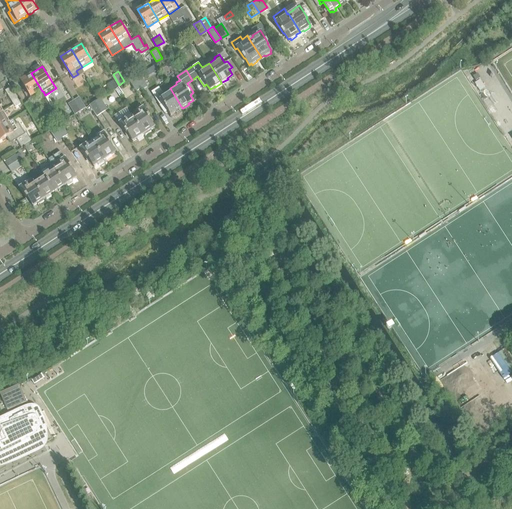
[(147,83),(140,71),(134,75),(141,85),(142,87),(147,83)]
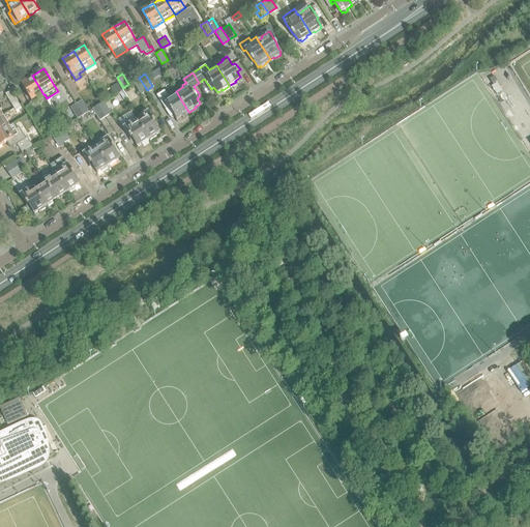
[(43,94),(32,76),(22,82),(32,98),(33,100),(43,94)]
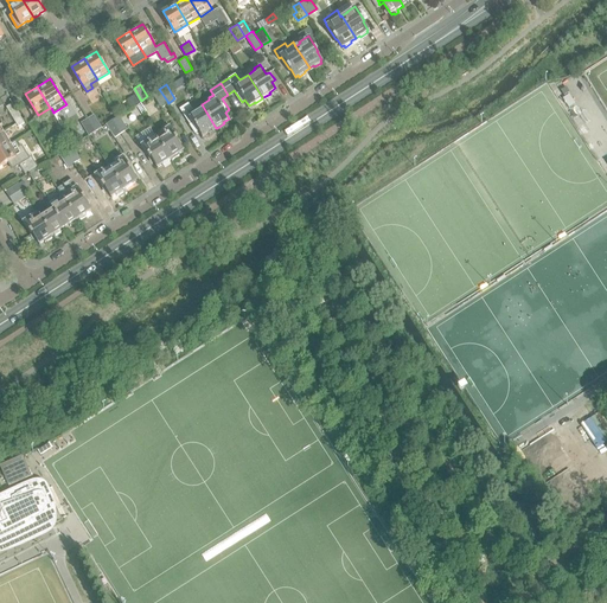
[(167,101),(159,89),(153,92),(161,106),(167,101)]
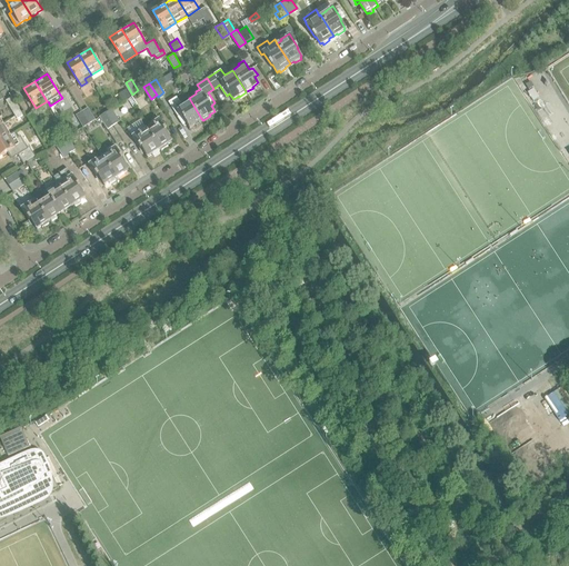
[(131,95),(126,87),(118,92),(122,100),(131,95)]
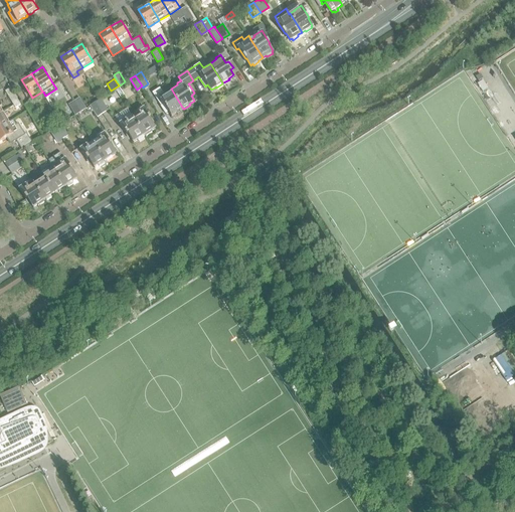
[(183,109),(171,89),(164,93),(160,86),(152,91),(161,105),(165,112),(168,110),(172,115),(177,112),(177,113),(183,109)]
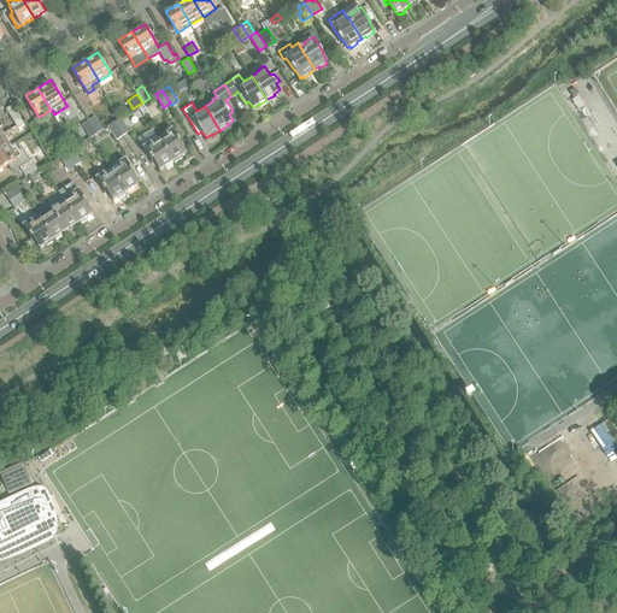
[(23,121),(12,104),(6,107),(17,124),(23,121)]
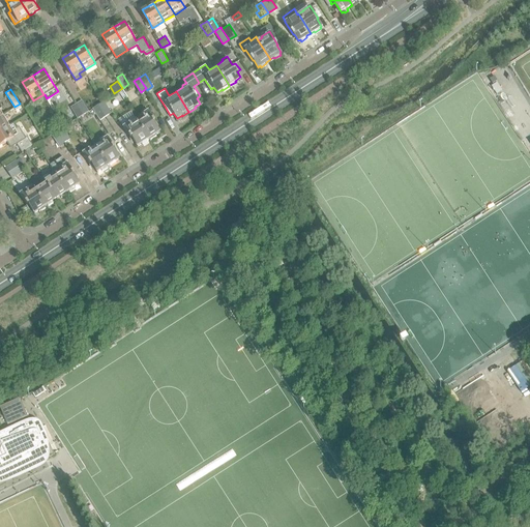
[(89,110),(82,98),(76,103),(83,113),(86,112),(89,110)]
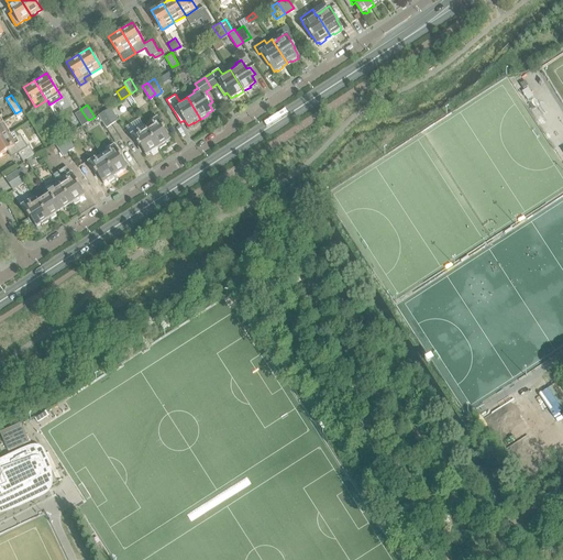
[(119,118),(111,106),(105,110),(112,122),(119,118)]
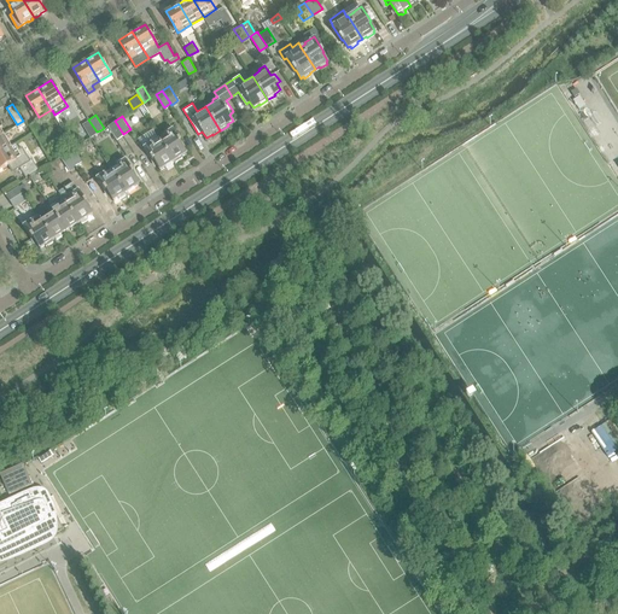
[(42,132),(35,120),(28,123),(35,136),(42,132)]
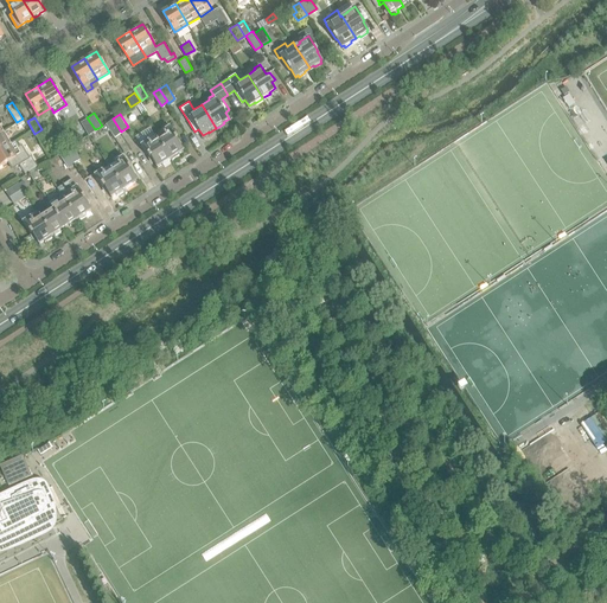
[(95,129),(87,117),(81,121),(89,134),(95,129)]
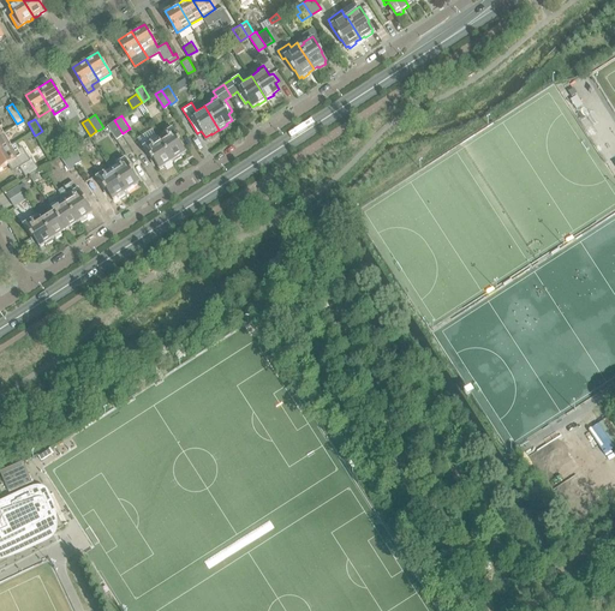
[(123,133),(114,120),(107,125),(115,138),(123,133)]
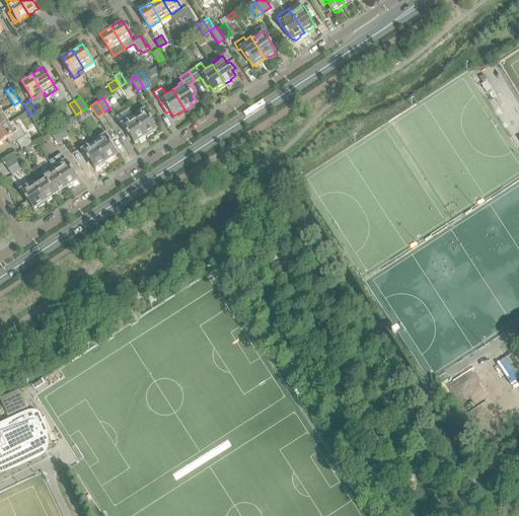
[(154,121),(144,104),(142,105),(144,107),(133,115),(146,135),(146,134),(147,135),(153,132),(152,131),(156,128),(153,122),(154,121)]
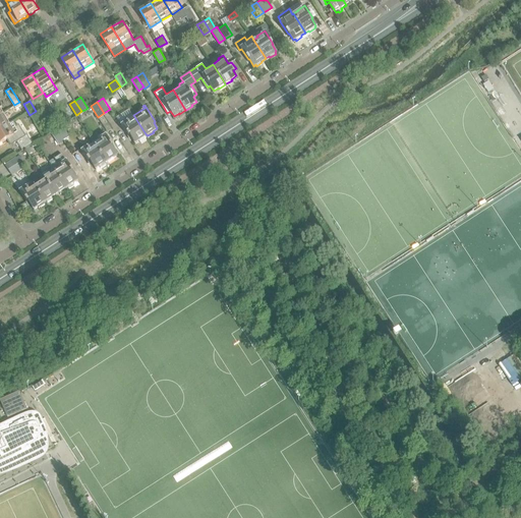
[(0,127),(8,122),(2,112),(0,113),(0,127)]
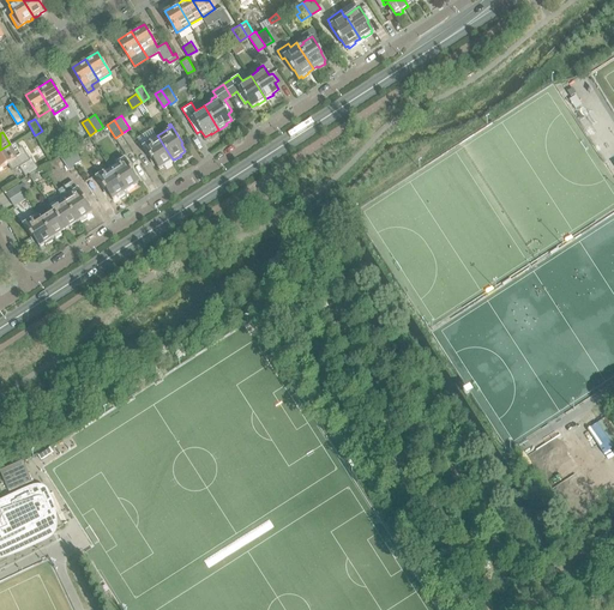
[(173,159),(157,136),(150,140),(149,137),(140,143),(154,162),(155,161),(160,168),(164,164),(166,165),(172,162),(170,161),(173,159)]
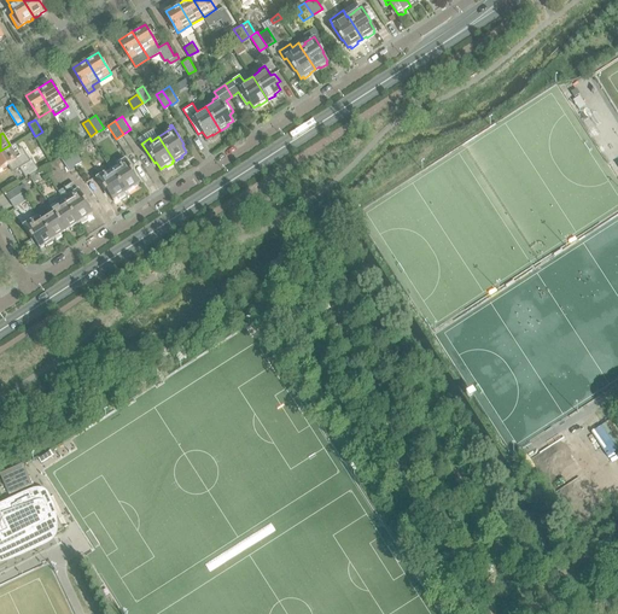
[(39,169),(31,157),(29,158),(22,146),(19,147),(16,141),(10,145),(0,151),(0,168),(9,163),(10,164),(13,162),(12,161),(16,159),(27,176),(29,174),(34,171),(39,169)]
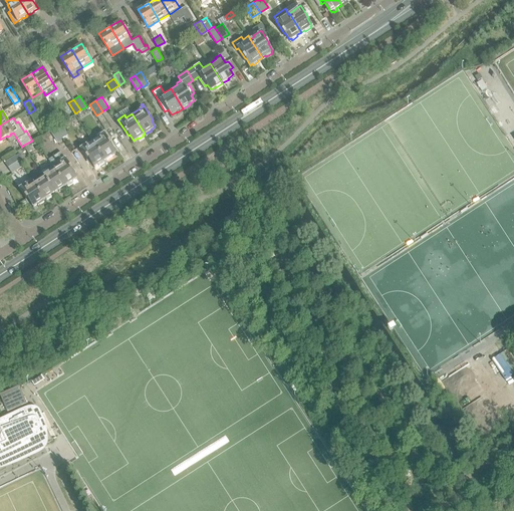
[(67,133),(61,122),(55,125),(62,136),(67,133)]
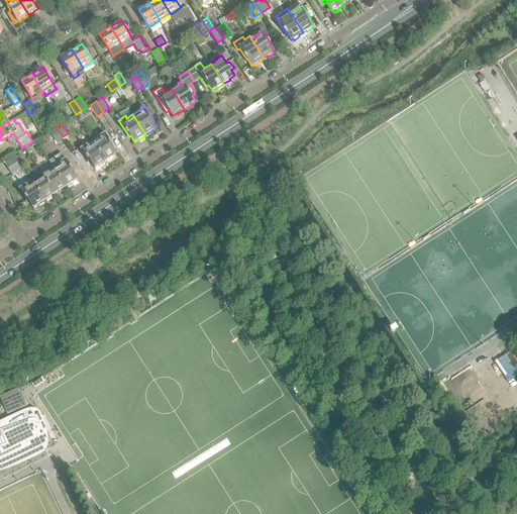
[(63,136),(56,126),(49,130),(50,130),(46,133),(50,139),(55,137),(58,140),(63,136)]
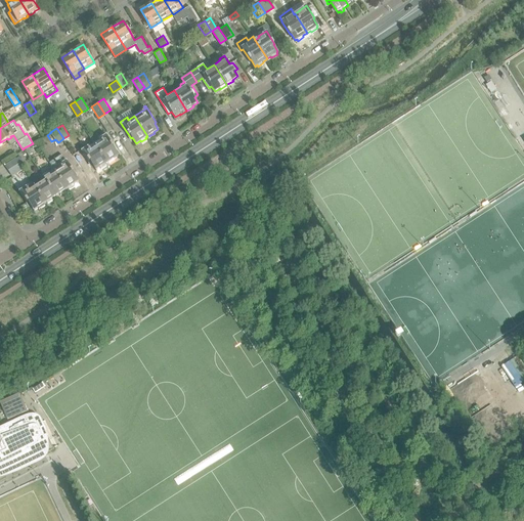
[(115,149),(116,148),(104,131),(98,135),(100,138),(94,142),(107,162),(108,163),(115,159),(114,158),(118,155),(115,149)]
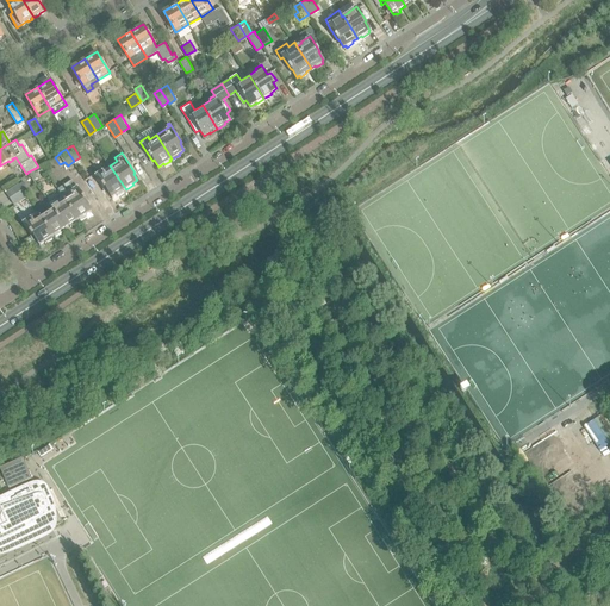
[(125,188),(110,166),(103,170),(101,168),(94,173),(106,191),(107,191),(112,197),(117,193),(118,195),(124,191),(123,189),(125,188)]
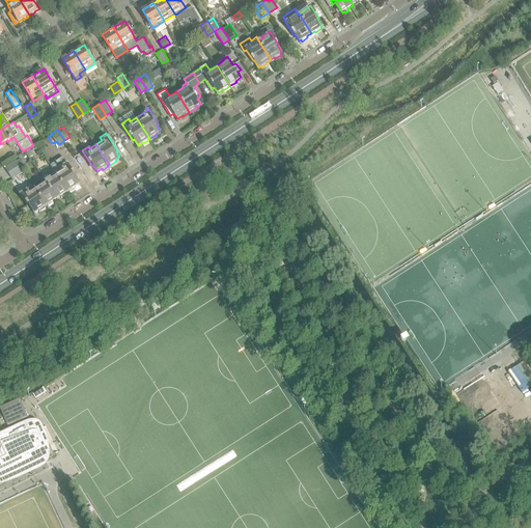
[(23,169),(20,164),(23,162),(20,157),(17,159),(16,158),(4,166),(11,176),(23,169)]
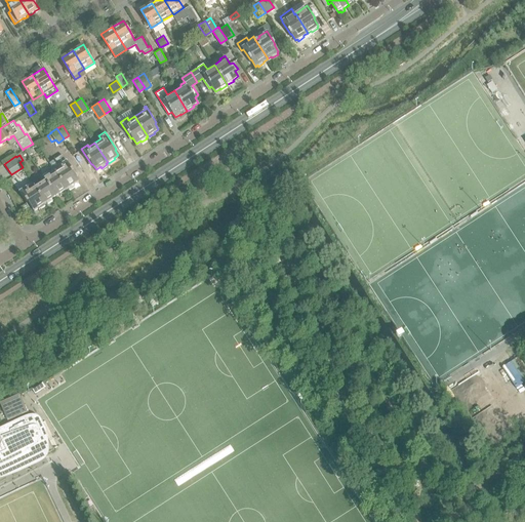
[(76,174),(66,158),(63,159),(64,161),(54,168),(67,188),(68,188),(69,189),(75,185),(74,184),(78,181),(75,175),(76,174)]
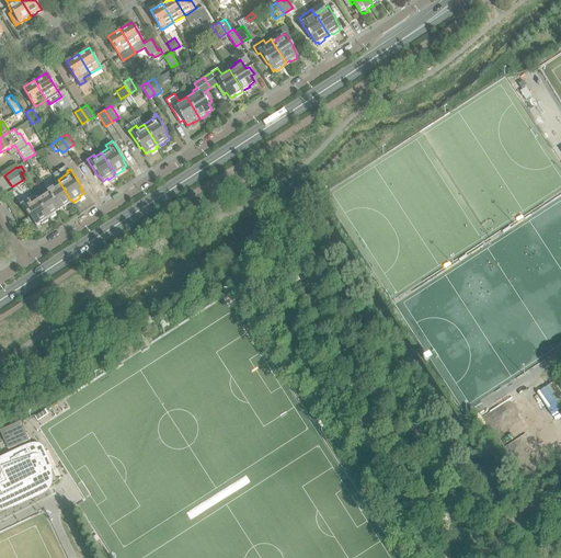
[(71,201),(58,180),(50,184),(49,182),(45,185),(46,188),(60,208),(64,206),(65,207),(71,204),(70,202),(71,201)]
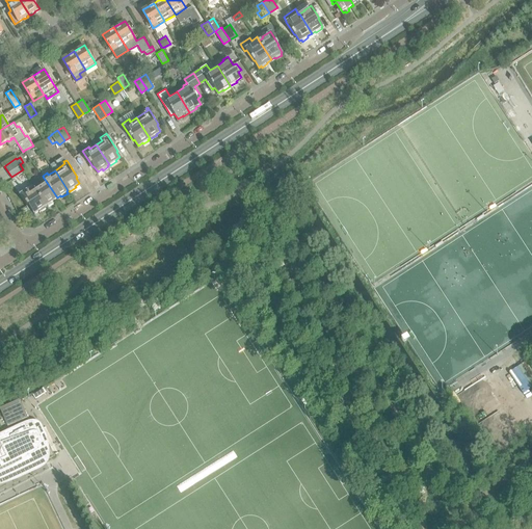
[(57,197),(44,178),(32,185),(46,205),(47,204),(48,206),(54,202),(53,201),(57,197)]
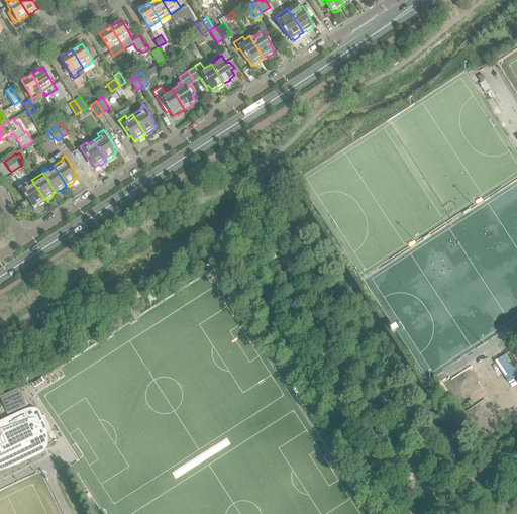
[(44,199),(31,180),(21,186),(20,184),(18,186),(28,202),(30,201),(33,206),(37,204),(38,205),(44,201),(43,200),(44,199)]
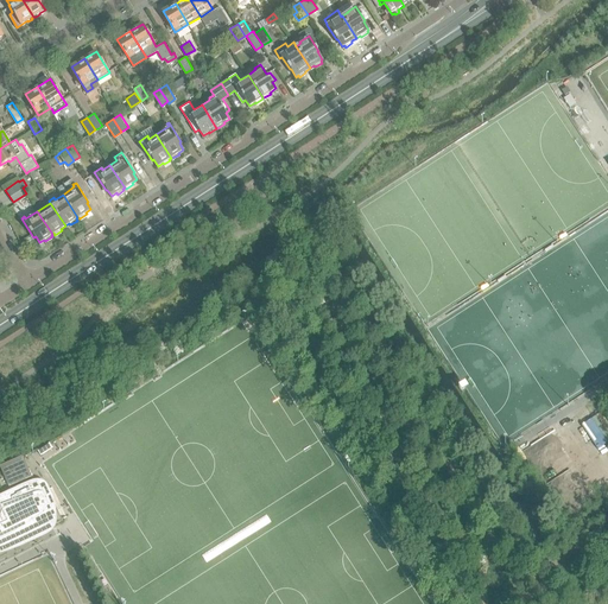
[(62,443),(71,436),(68,430),(58,437),(62,443)]
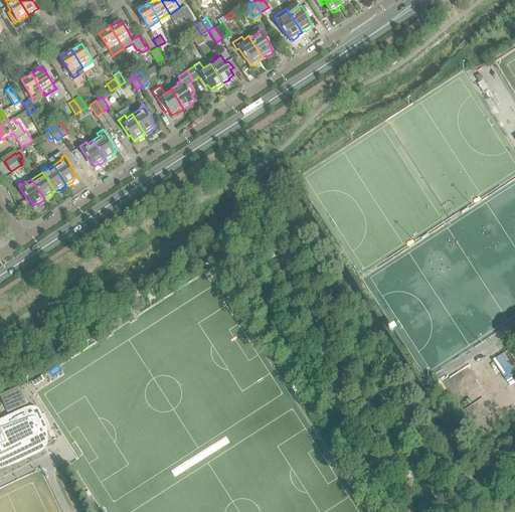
[(19,385),(0,392),(0,393),(7,410),(26,402),(19,385)]
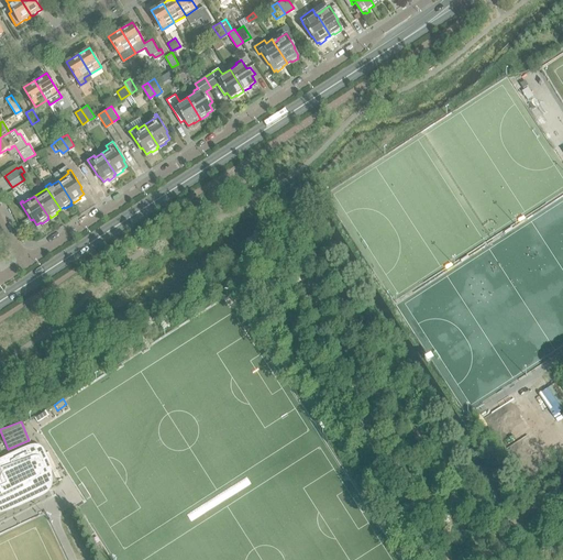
[(0,506),(43,486),(43,485),(40,478),(48,474),(40,454),(35,445),(0,461),(0,506)]
